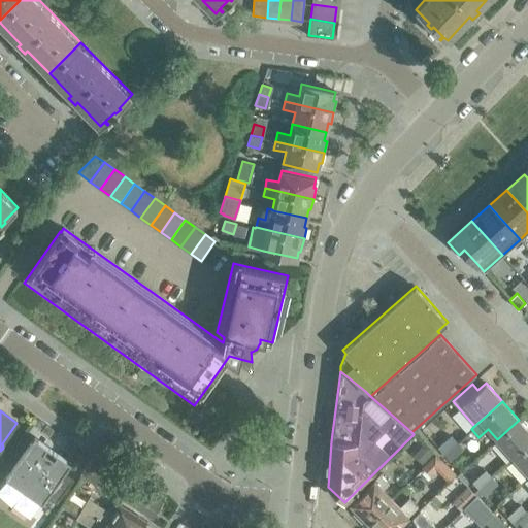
[(527,443),(527,430),(519,420),(497,439),(514,457),(527,443)]
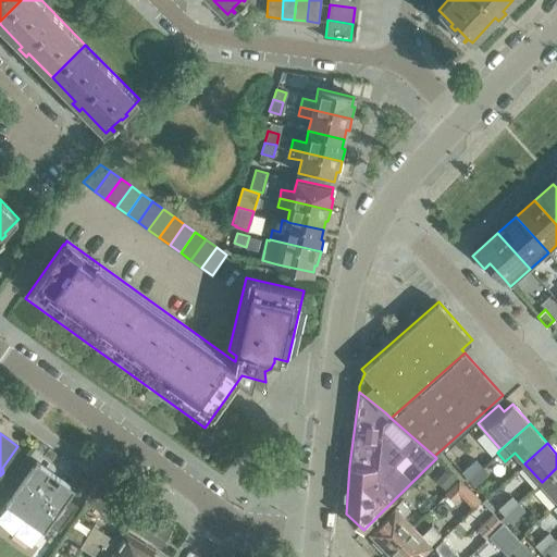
[(51,470),(36,459),(7,502),(21,512),(2,539),(28,556),(40,556),(78,505),(67,497),(75,487),(60,477),(57,482),(48,474),(51,470)]
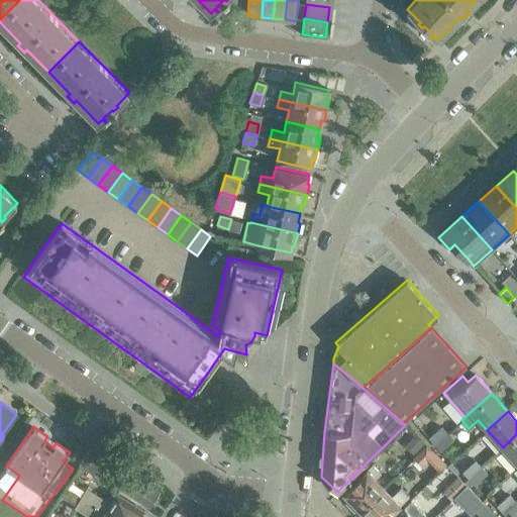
[(434,444),(446,434),(441,427),(428,438),(434,444)]
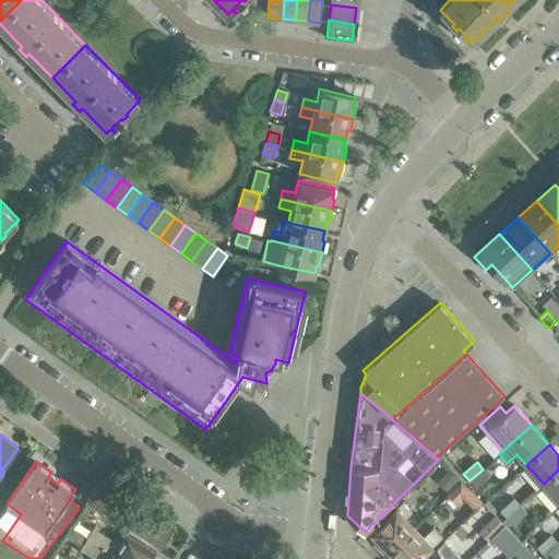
[(488,475),(483,470),(470,480),(475,487),(488,475)]
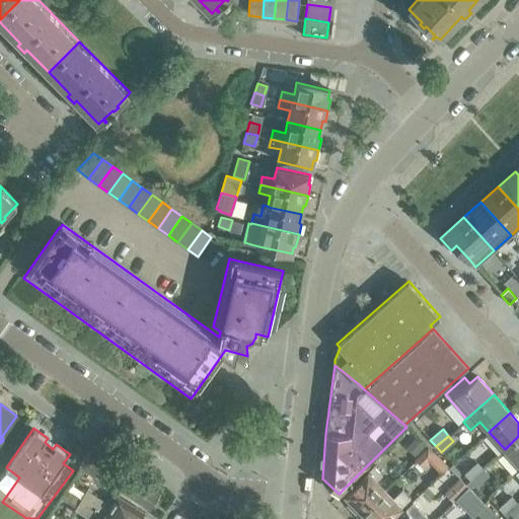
[(518,436),(505,449),(518,465),(518,436)]
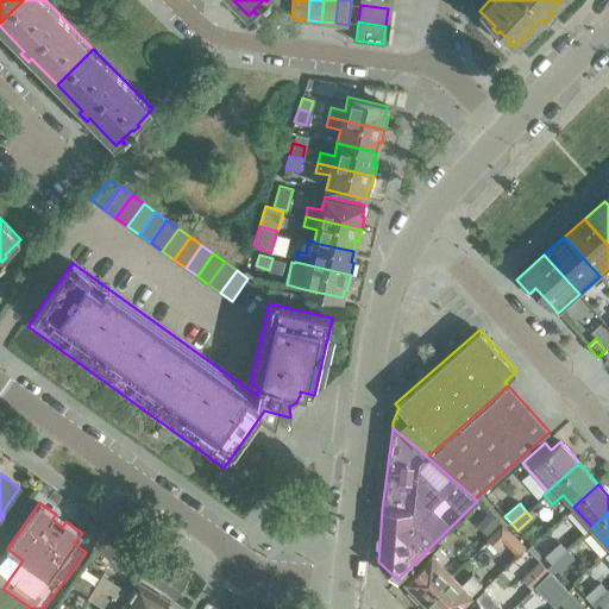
[(488,513),(476,526),(485,535),(498,522),(488,513)]
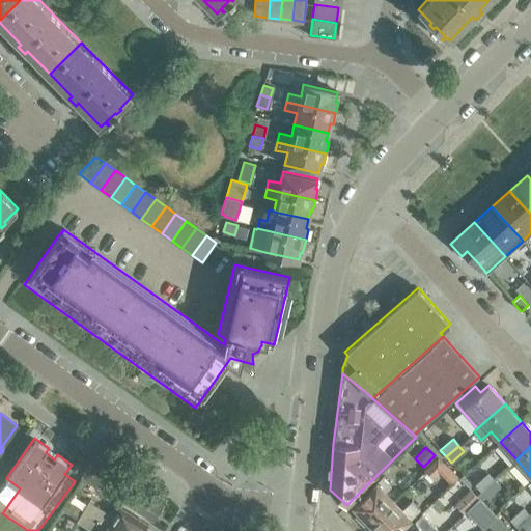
[(95,454),(92,458),(81,477),(99,488),(113,466),(95,454)]
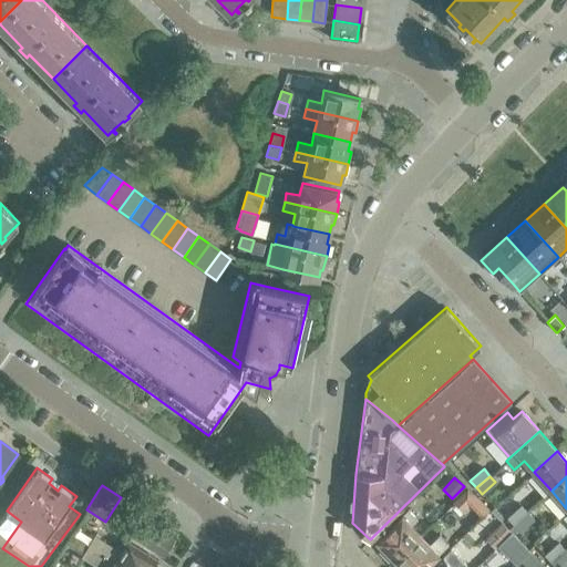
[(467,490),(454,503),(462,511),(467,505),(475,497),(467,490)]
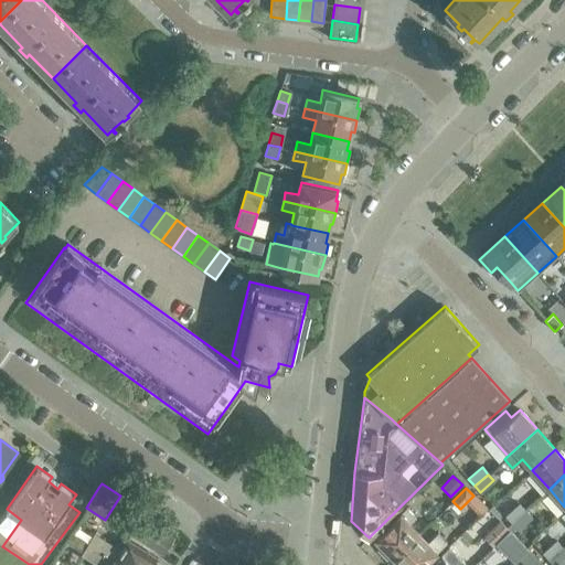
[(512,523),(525,511),(519,504),(505,516),(512,523)]
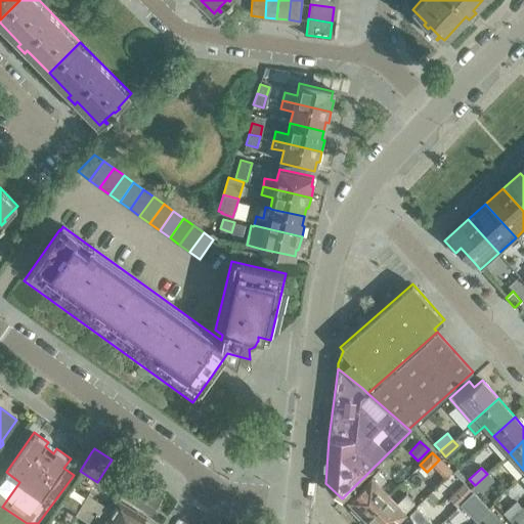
[(161,494),(163,492),(132,473),(119,493),(149,513),(156,503),(160,503),(163,497),(161,494)]
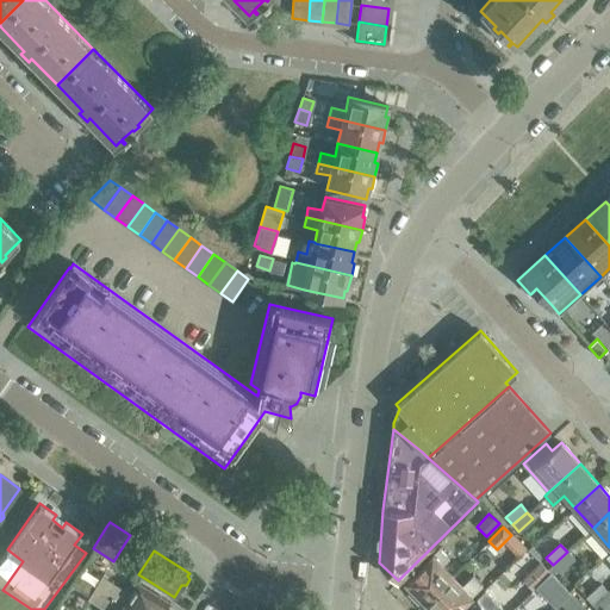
[(573,559),(567,552),(553,565),(559,572),(573,559)]
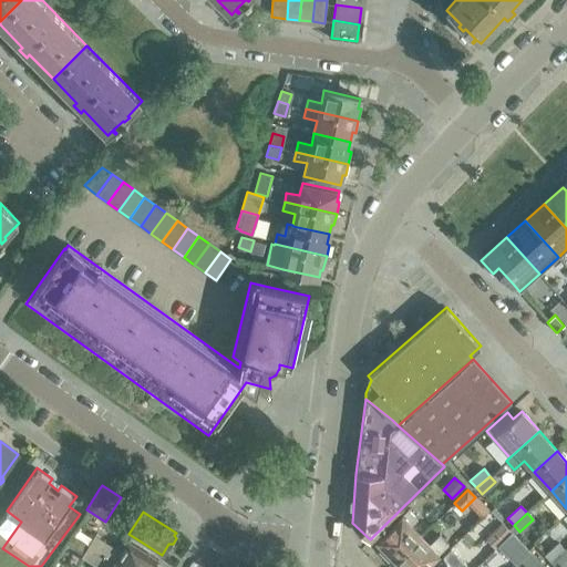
[(381,545),(379,548),(392,563),(421,535),(402,515),(377,540),(381,545)]
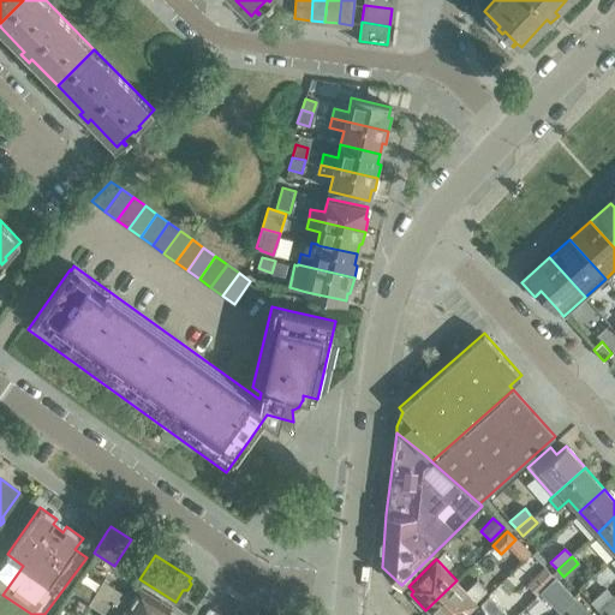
[(526,586),(536,596),(553,579),(543,569),(526,586)]
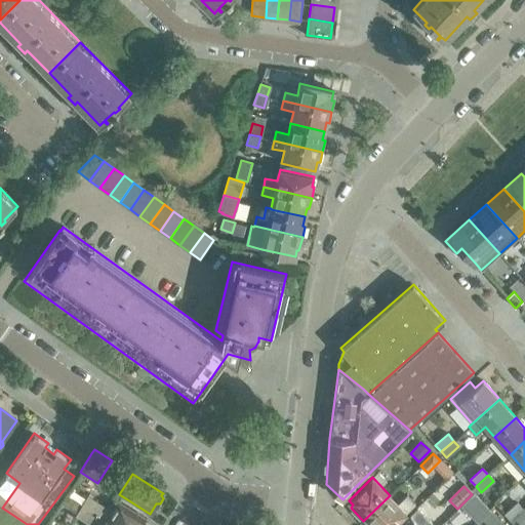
[(103,502),(92,495),(85,508),(113,524),(145,524),(144,523),(147,519),(119,502),(113,512),(102,505),(103,502)]
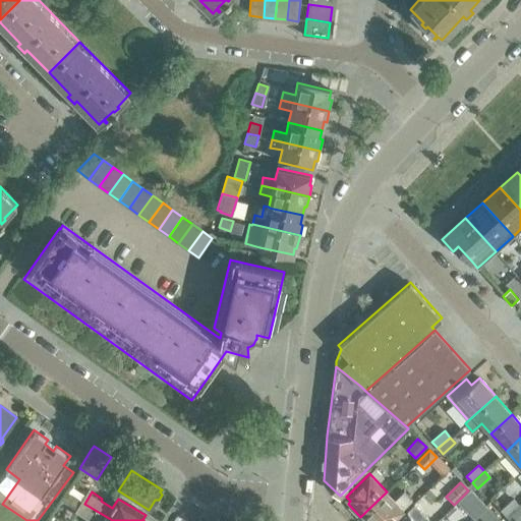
[(395,500),(387,491),(360,517),(364,520),(391,520),(412,501),(404,491),(395,500)]
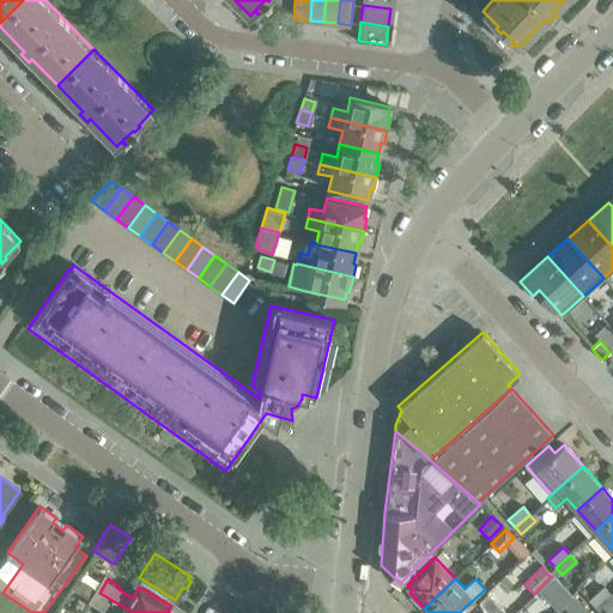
[(596,608),(611,595),(604,588),(589,601),(596,608)]
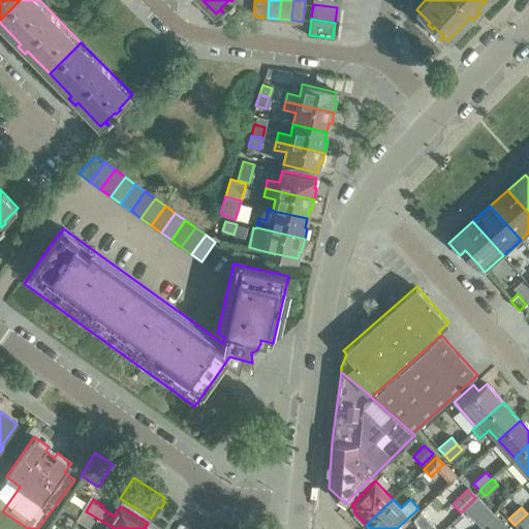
[(114,528),(86,511),(79,523),(88,528),(90,527),(93,528),(114,528)]
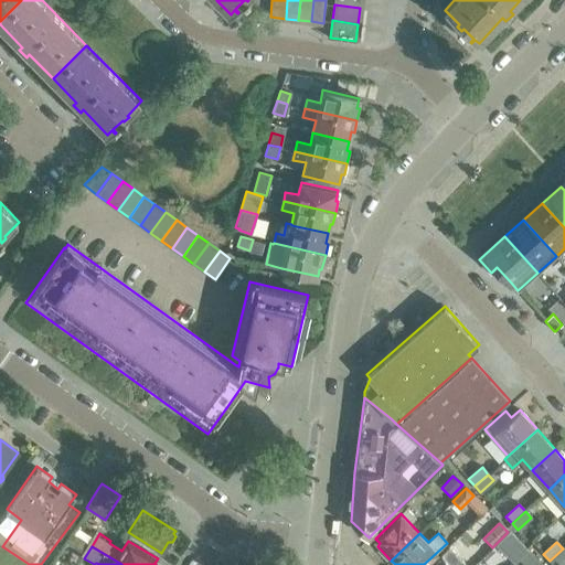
[(467,564),(450,547),(443,555),(432,564),(467,564)]
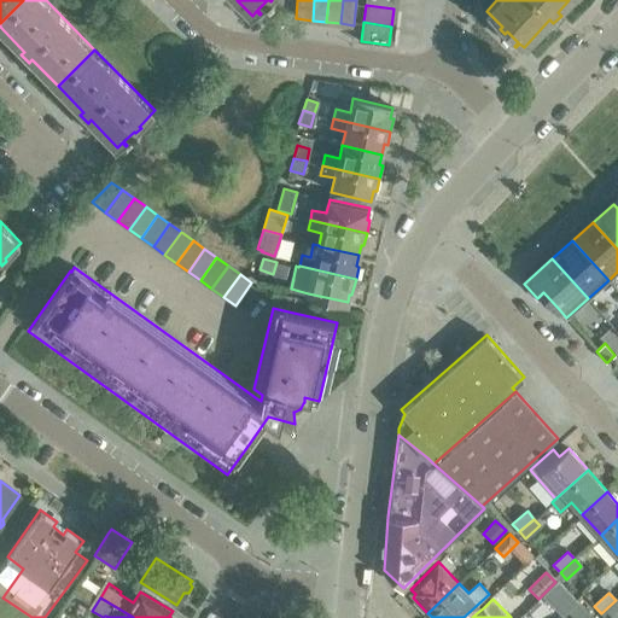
[(608,617),(617,610),(617,602),(616,600),(601,613),(605,617),(608,617)]
